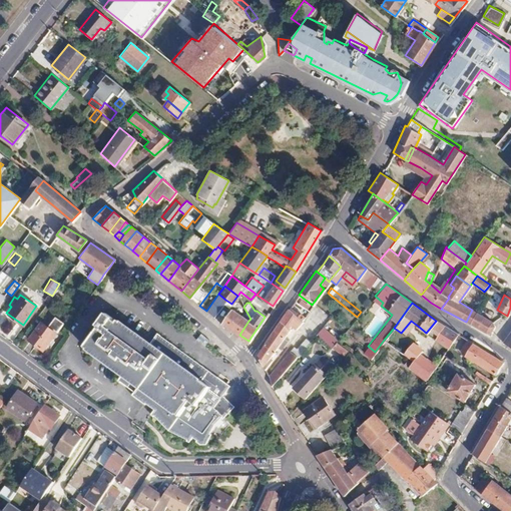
[(298,315),(290,307),(280,321),(289,329),(291,326),(296,329),(302,321),(297,317),(298,315)]
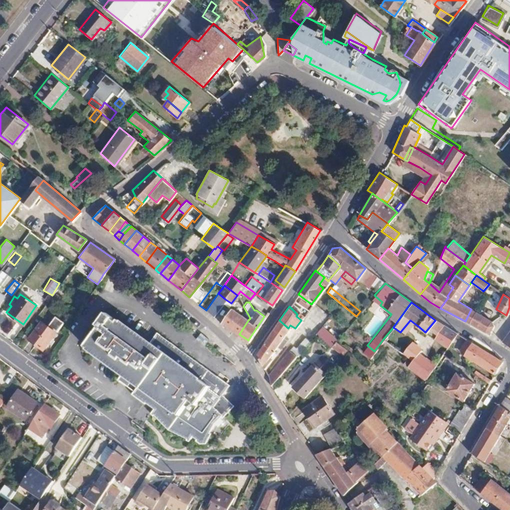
[(300,310),(297,314),(296,316),(301,320),(307,310),(301,306),(299,309),(300,310)]
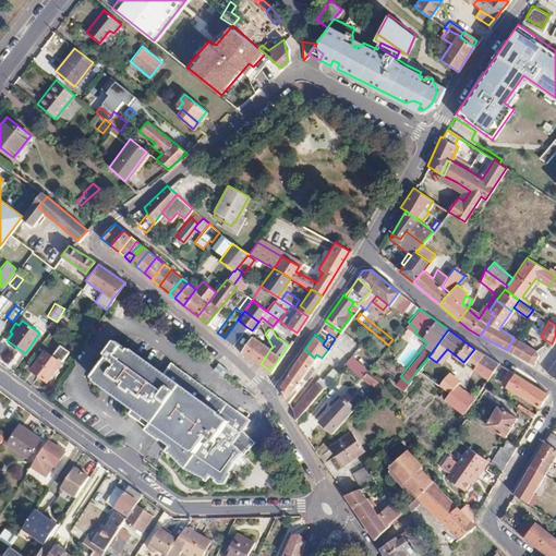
[(251,336),(241,351),(261,364),(270,349),(251,336)]
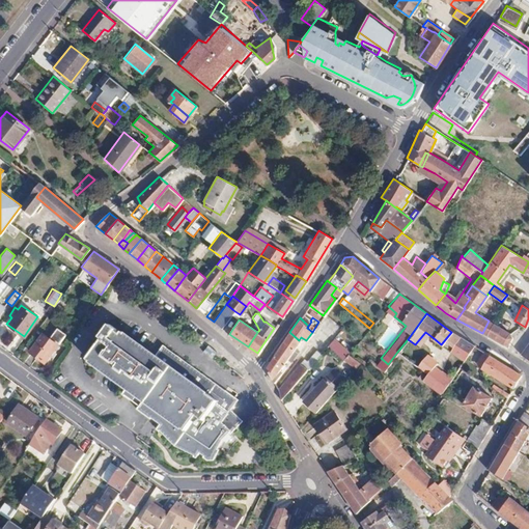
[(489,321),(482,333),(485,335),(493,323),(489,321)]
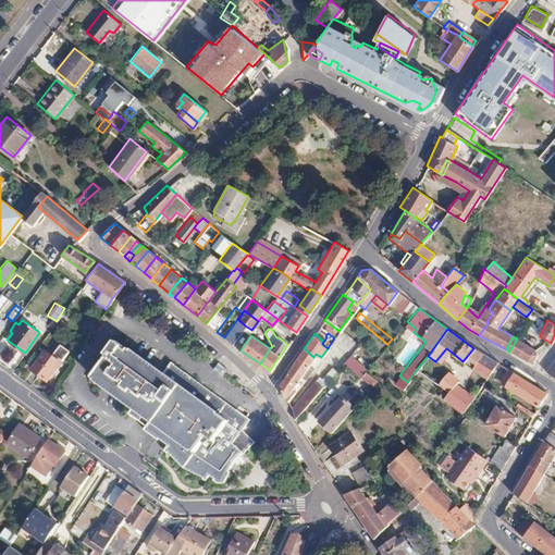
[(208,473),(212,477),(211,479),(216,481),(222,481),(227,470),(226,470),(231,459),(239,451),(242,452),(253,440),(241,428),(248,418),(167,359),(158,369),(126,346),(124,349),(120,345),(121,344),(114,338),(105,352),(107,354),(90,375),(173,435),(162,448),(164,451),(167,451),(181,466),(201,476),(201,478),(205,479),(208,473)]
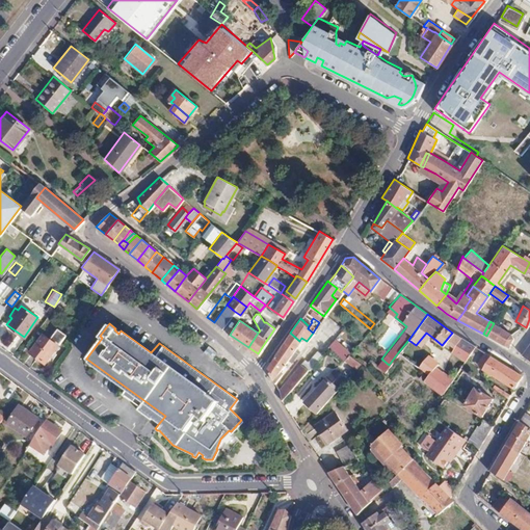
[(494,323),(486,336),(506,347),(513,335),(494,323)]
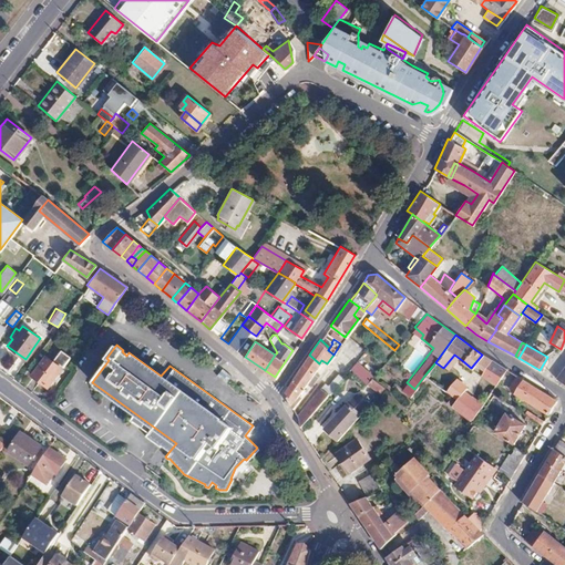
[(7,349),(0,358),(0,365),(8,370),(18,357),(7,349)]
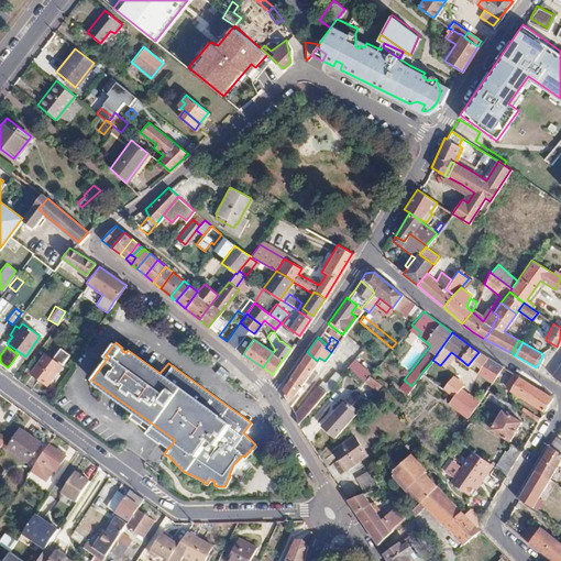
[(51,359),(43,353),(30,371),(46,383),(59,365),(55,362),(56,360),(61,363),(68,353),(59,347),(51,359)]
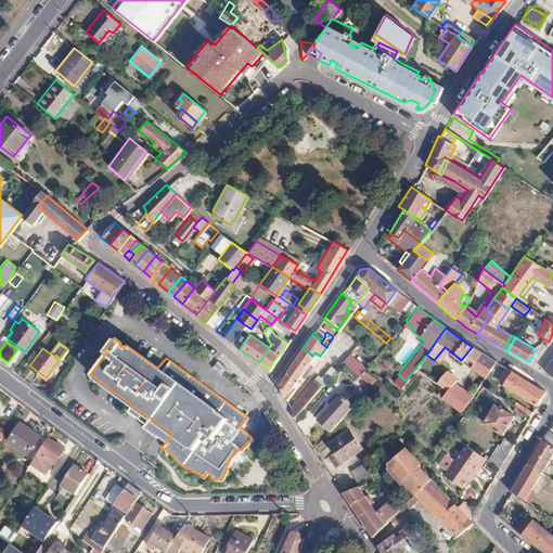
[(312,356),(303,347),(290,365),(277,385),(277,386),(285,399),(293,388),(291,386),(299,374),(303,376),(311,364),(308,361),(312,356)]
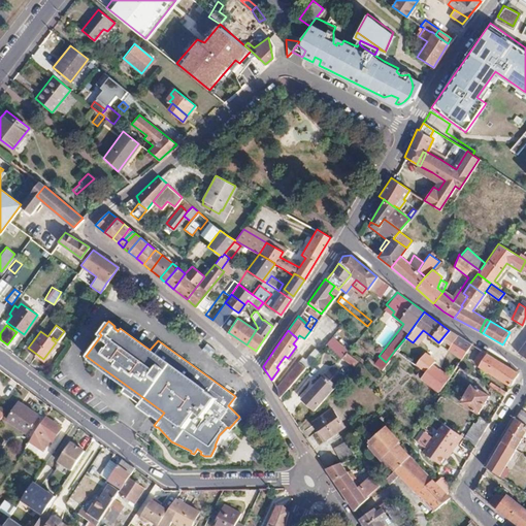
[(470,343),(457,334),(447,349),(460,358),(470,343)]
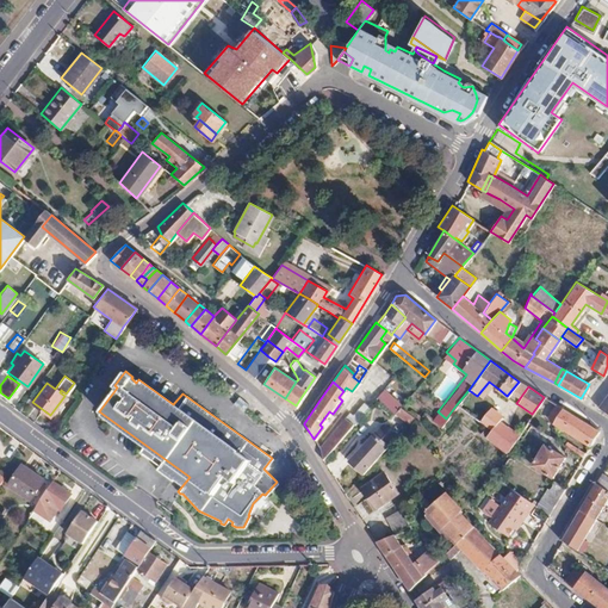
[(383,392),(378,398),(394,413),(398,407),(383,392)]
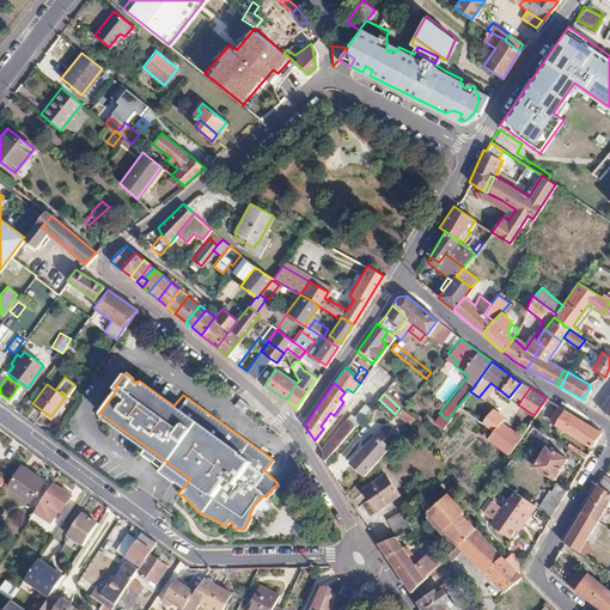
[(609,394),(599,408),(609,415),(609,394)]
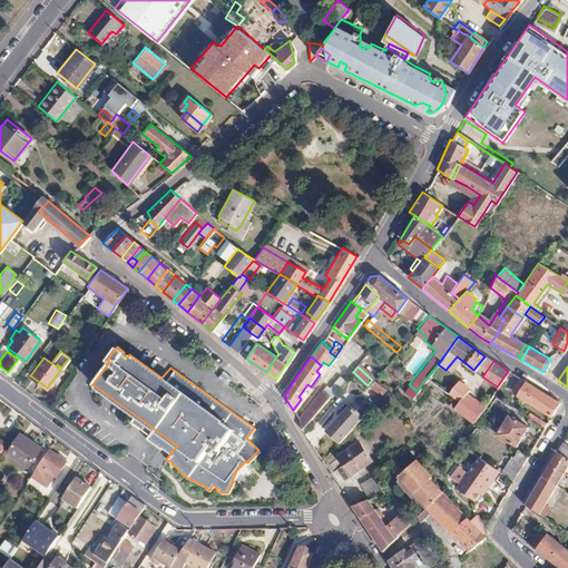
[(458,401),(466,391),(469,388),(459,380),(448,393),(453,398),(458,401)]
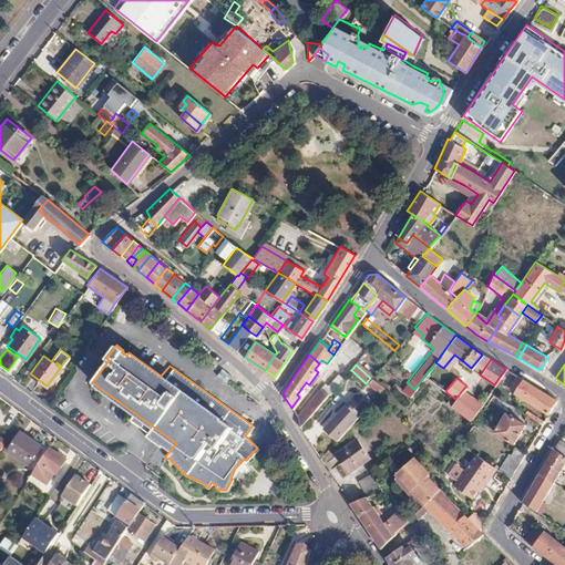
[(555,399),(522,379),(513,392),(546,413),(555,399)]
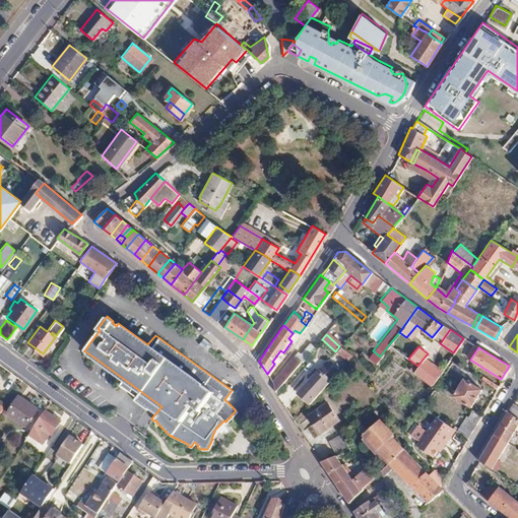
[(297,350),(271,380),(274,391),(283,380),(293,370),(304,357),(297,350)]
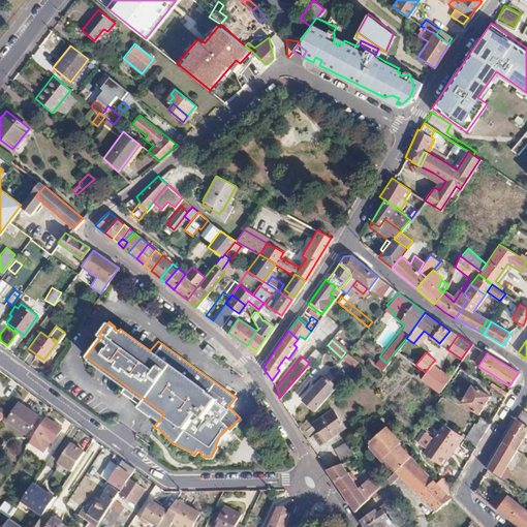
[(450,376),(432,363),(425,372),(421,378),(438,393),(450,376)]
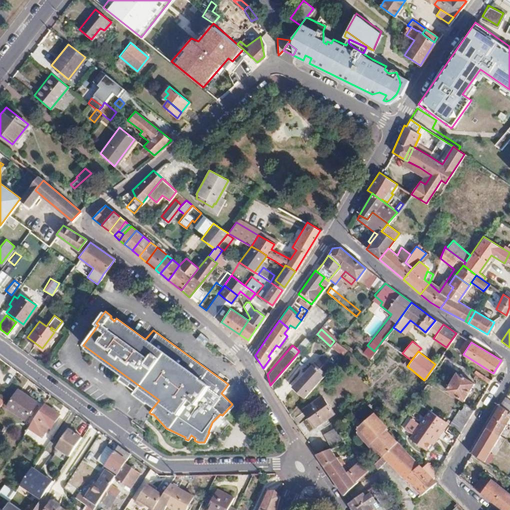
[(458,363),(444,355),(440,361),(454,369),(458,363)]
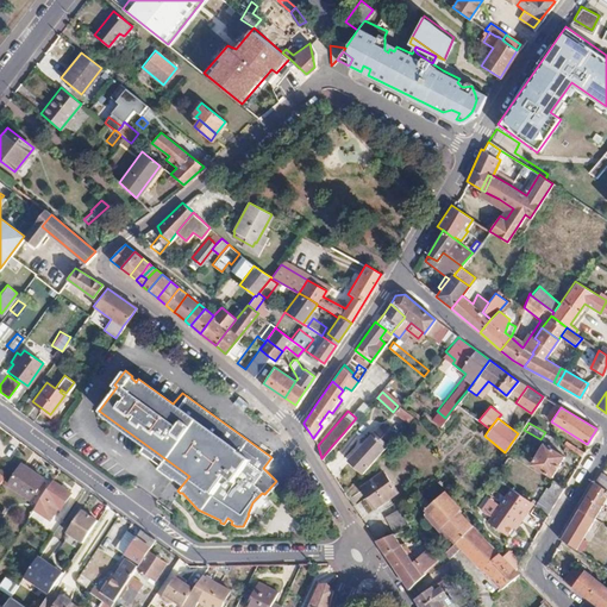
[(485,436),(489,429),(485,425),(479,431),(485,436)]
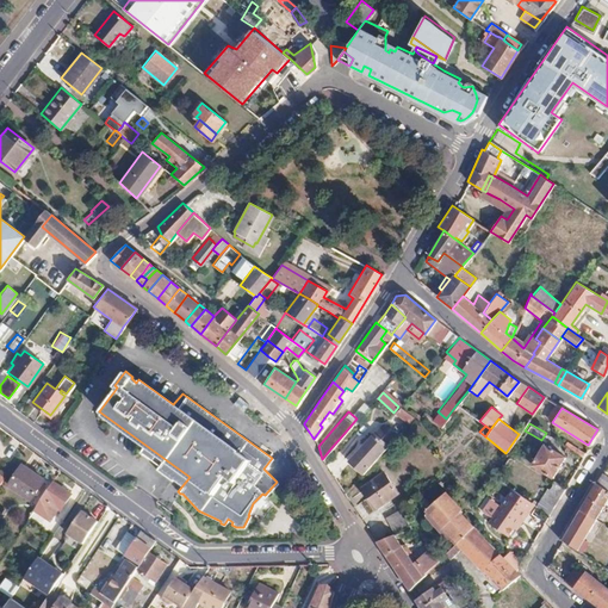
[(361,473),(388,445),(373,432),(347,460),(361,473)]
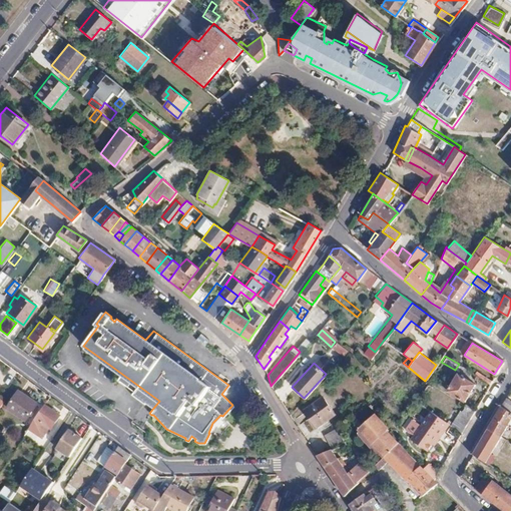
[(289,365),(280,375),(286,381),(295,371),(289,365)]
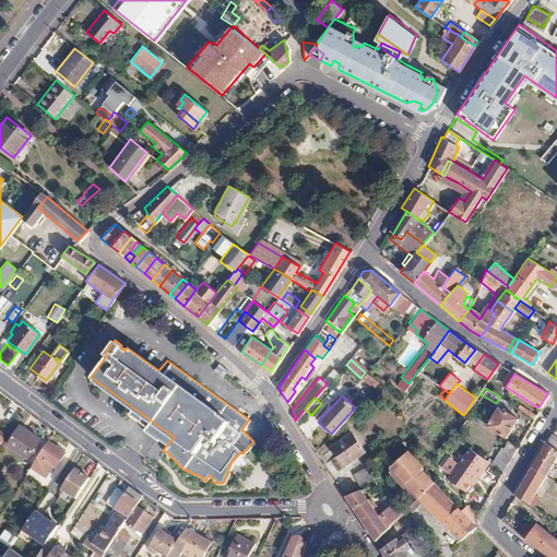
[(516,418),(498,407),(487,425),(505,436),(516,418)]
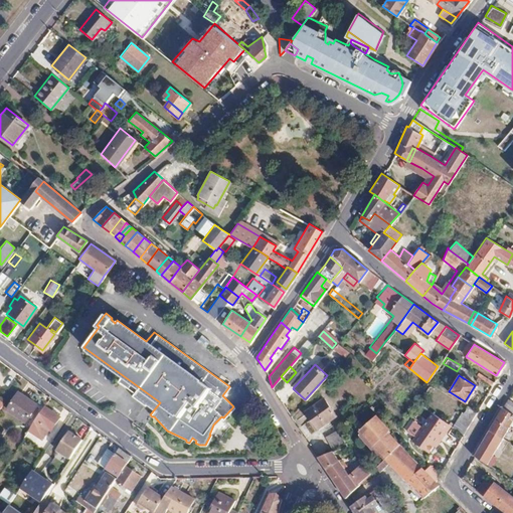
[(36,403),(17,390),(6,408),(24,420),(36,403)]
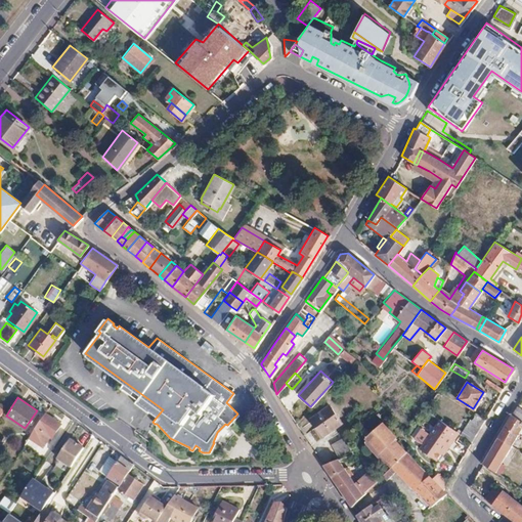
[(340,422),(328,404),(309,418),(321,435),(340,422)]
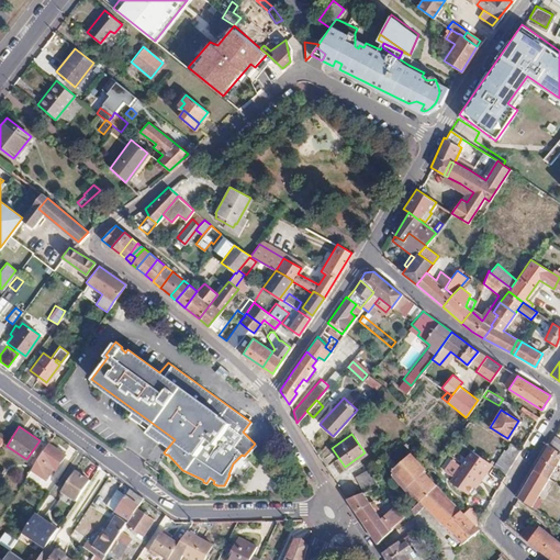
[(559,438),(553,435),(548,444),(559,451),(559,438)]
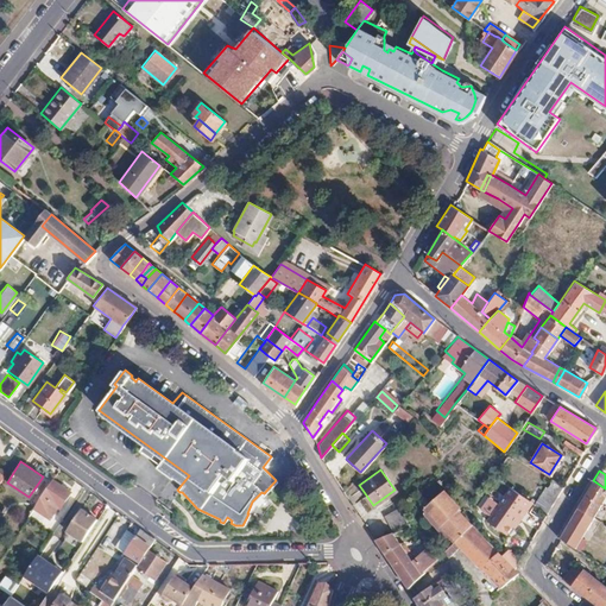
[(50,478),(31,506),(39,512),(40,509),(50,515),(57,504),(60,505),(69,490),(50,478)]
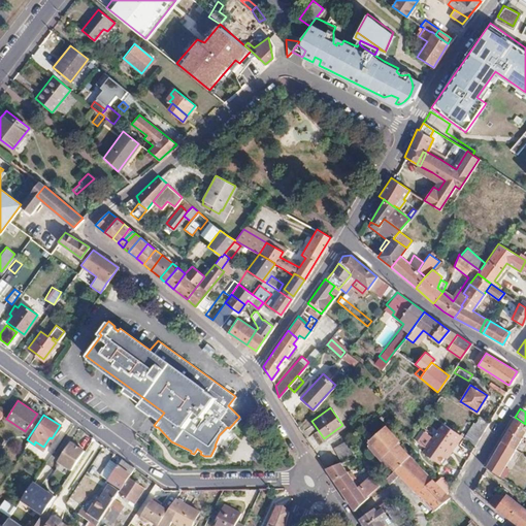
[(472,422),(463,437),(473,445),(487,422),(479,416),(474,423),(472,422)]
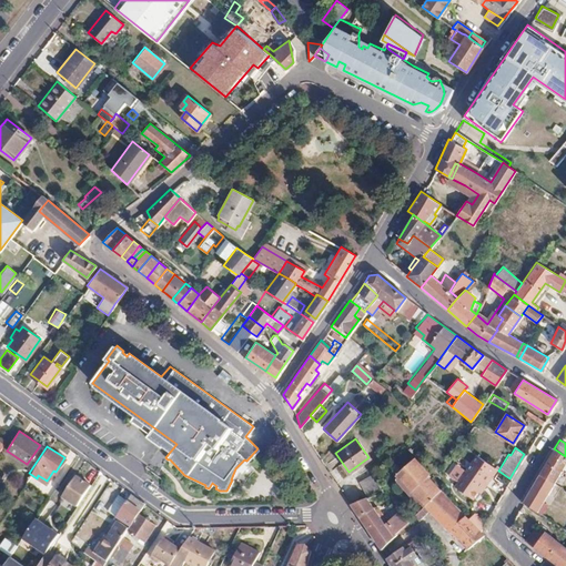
[(565,456),(554,448),(539,474),(553,483),(562,467),(564,470),(565,465),(565,456)]
